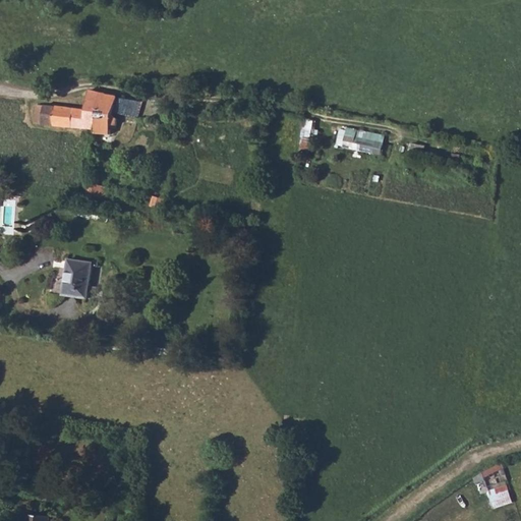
[(84,108),(35,107),(34,126),(94,129),(94,132),(97,133),(104,95),(88,91),(84,108)]
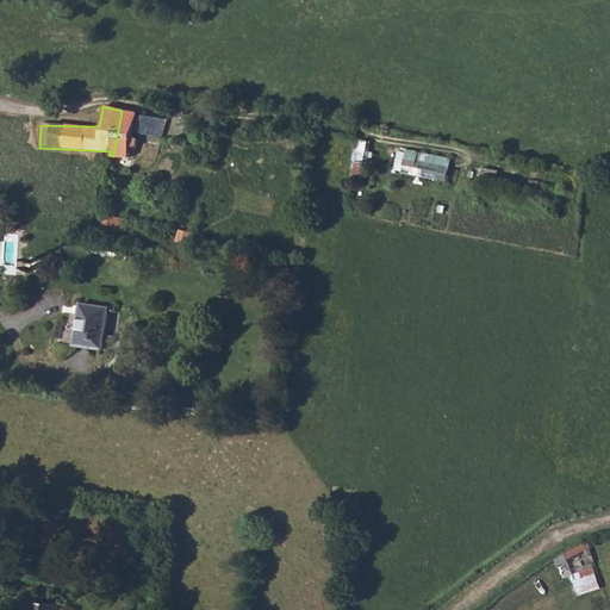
[(122,111),(113,156),(126,157),(129,148),(134,148),(136,138),(131,136),(132,131),(150,135),(150,131),(151,116),(122,111)]
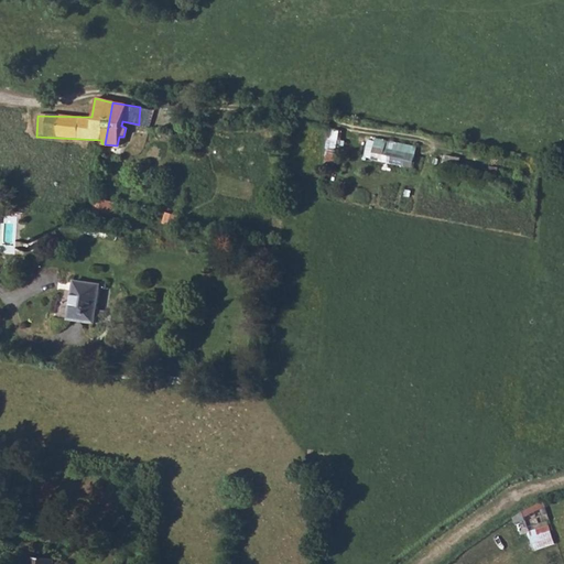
[(139,121),(139,125),(149,127),(151,108),(147,108),(145,122),(139,121)]
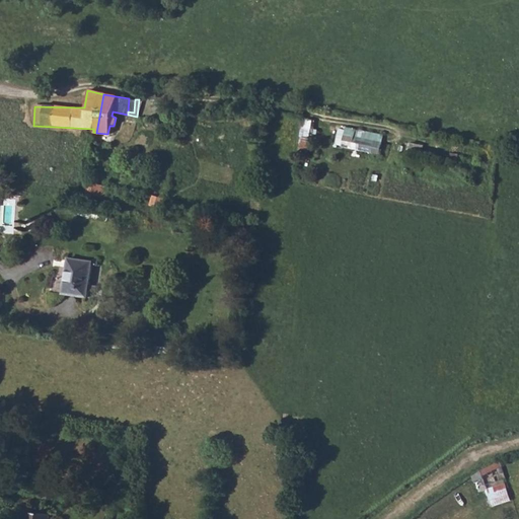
[(86,186),(85,197),(96,199),(97,188),(86,186)]
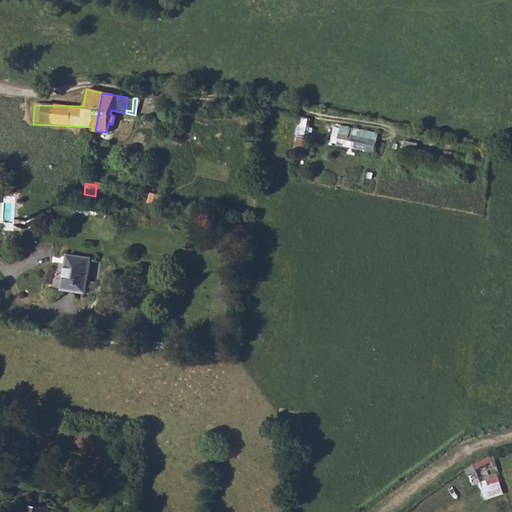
[(96,185),(95,196),(102,197),(104,186),(96,185)]
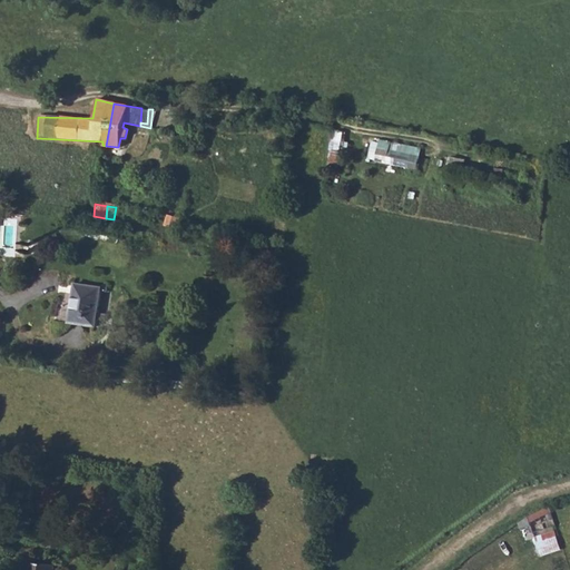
[(69,323),(95,328),(102,290),(77,284),(69,323)]
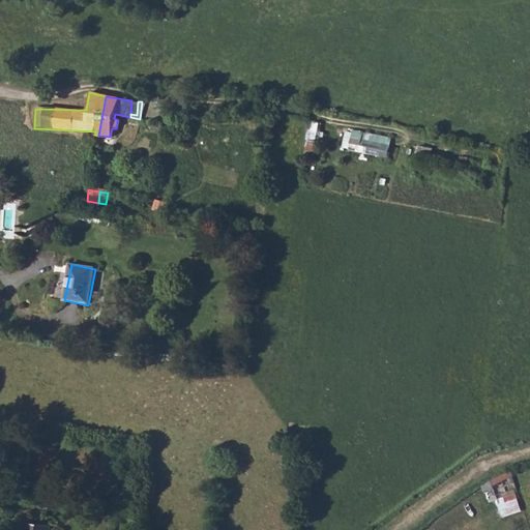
[(503,517),(524,510),(511,471),(491,478),(503,517)]
